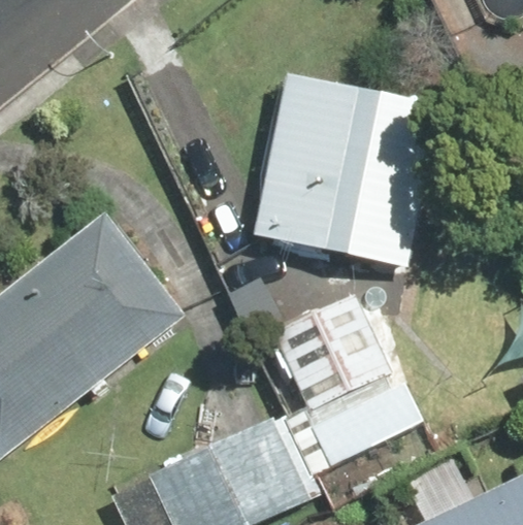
[(438,101),(288,72),(256,237),(407,266),(438,101)]
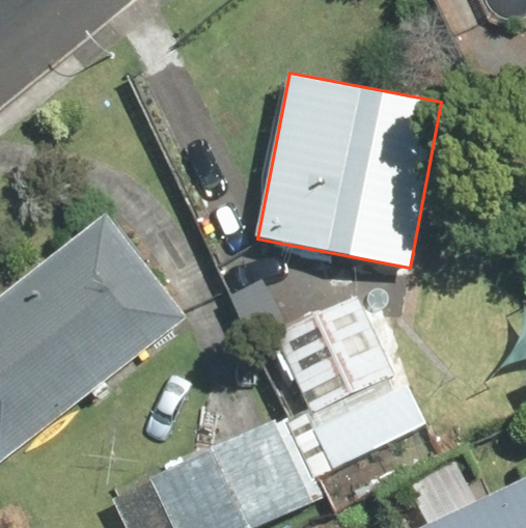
[(0,463),(183,315),(101,213),(0,293),(0,463)]
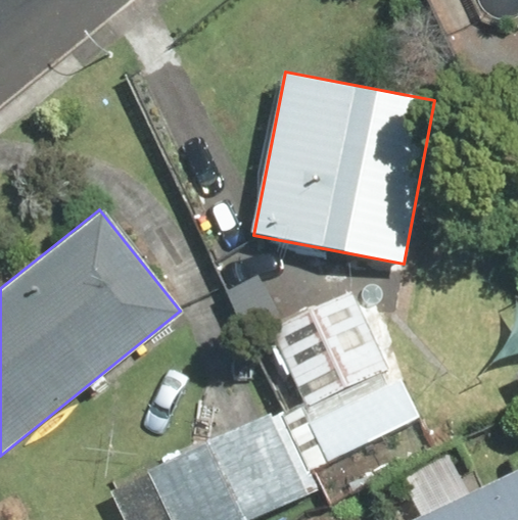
[(415,419),(351,292),(272,331),(307,403),(298,407),(326,463),(415,419)]
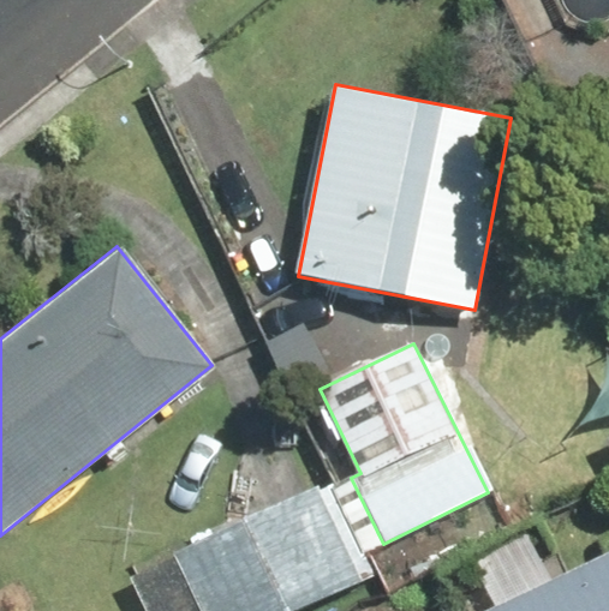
[(290,610),(365,579),(326,487),(129,573),(144,610),(290,610)]
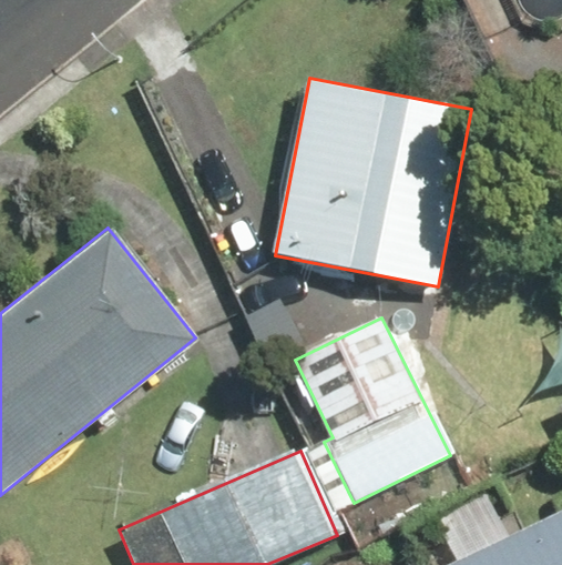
[(437,524),(457,564),(453,564),(561,564),(561,512),(507,538),(488,498),(437,524)]
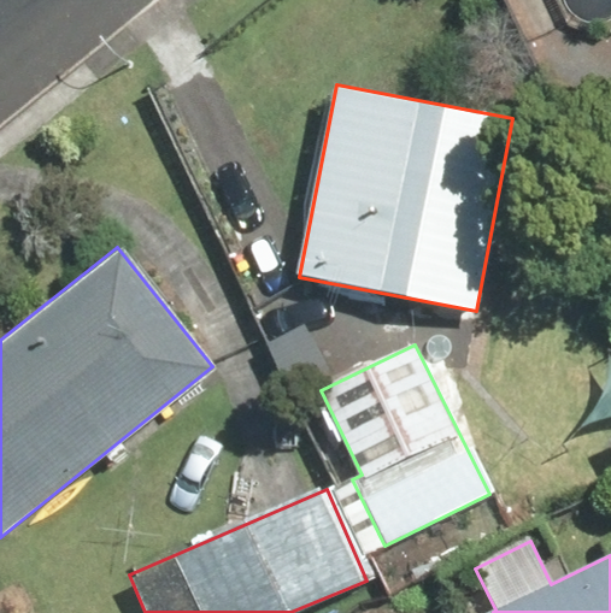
All buildings are outlined.
